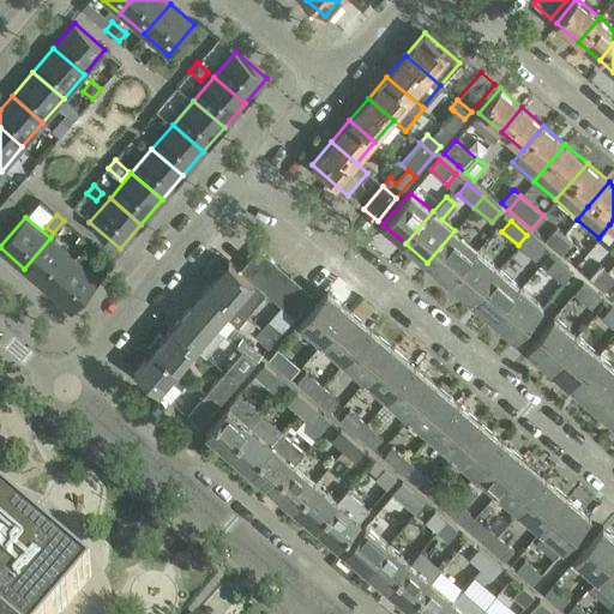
[(557,227),(545,240),(553,247),(565,234),(557,227)]
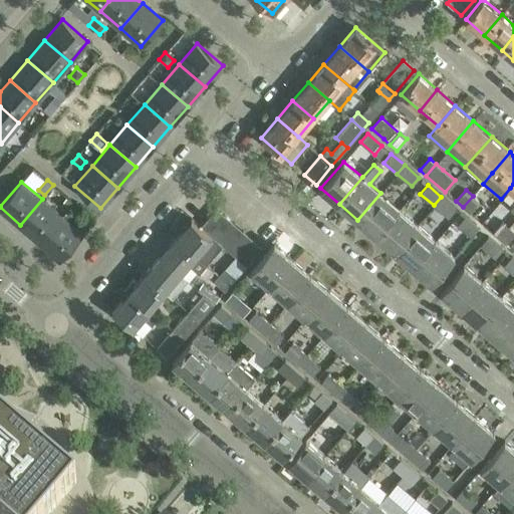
[(357,220),(375,236),(399,209),(380,193),(357,220)]
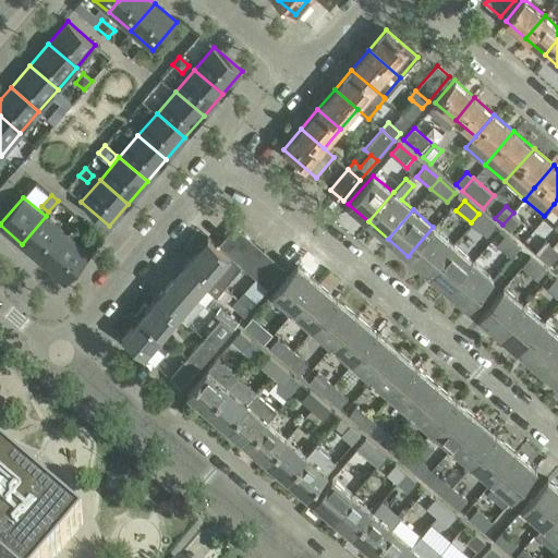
[(513,213),(502,225),(510,231),(520,218),(513,213)]
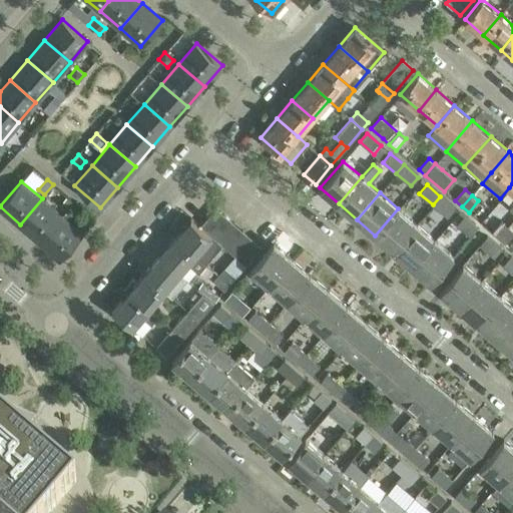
[(72,202),(66,196),(58,205),(65,211),(72,202)]
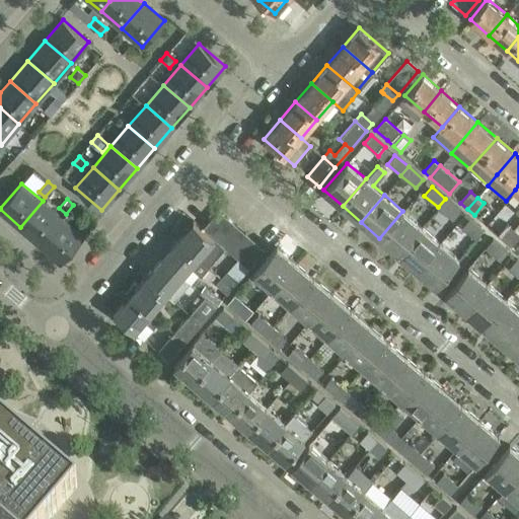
[(460,211),(445,199),(438,207),(452,220),(460,211)]
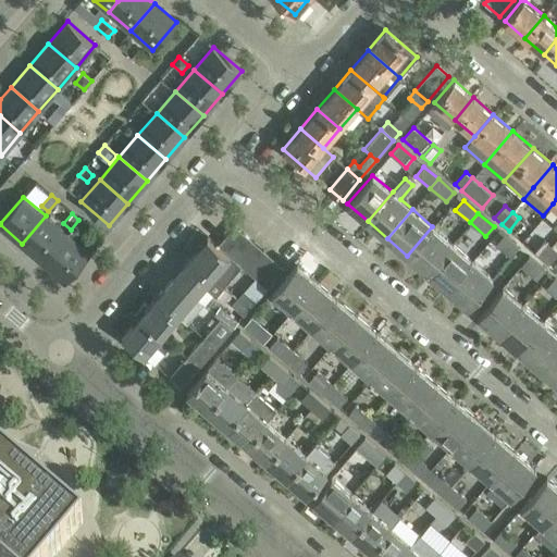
[(44,262),(67,235),(46,215),(22,244),(44,262)]
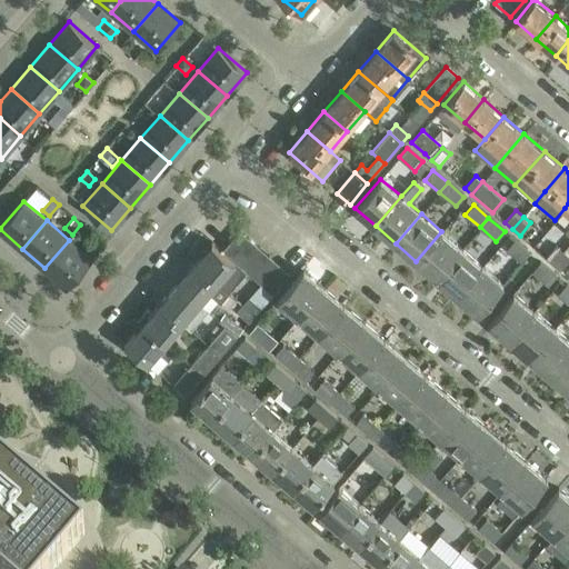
[(221,250),(232,259),(249,239),(239,230),(221,250)]
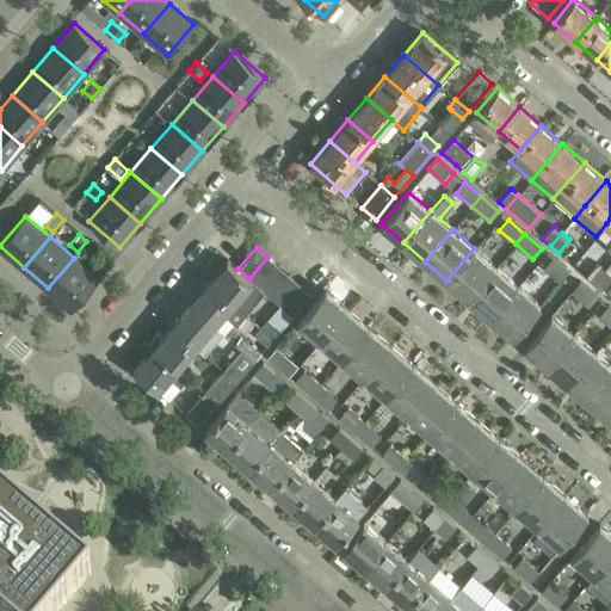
[(495,266),(474,248),(446,281),(468,298),(495,266)]
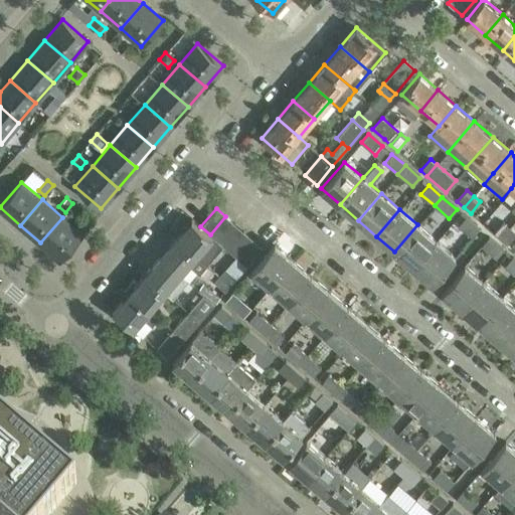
[(210,234),(219,242),(234,224),(225,216),(210,234)]
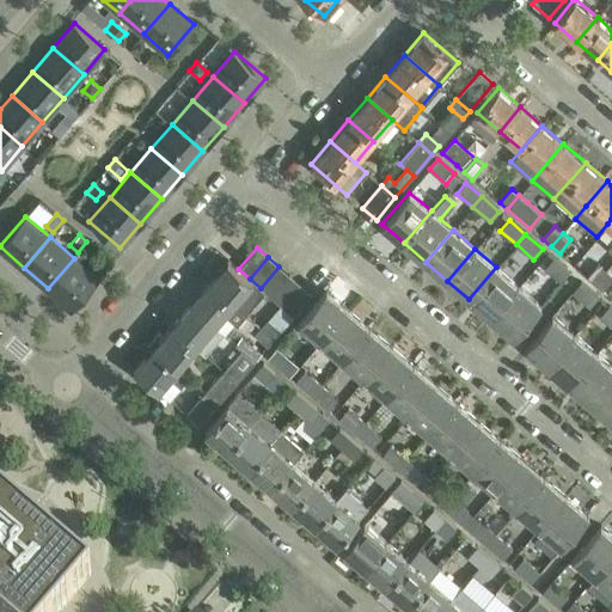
[(72,310),(98,279),(74,258),(48,288),(72,310)]
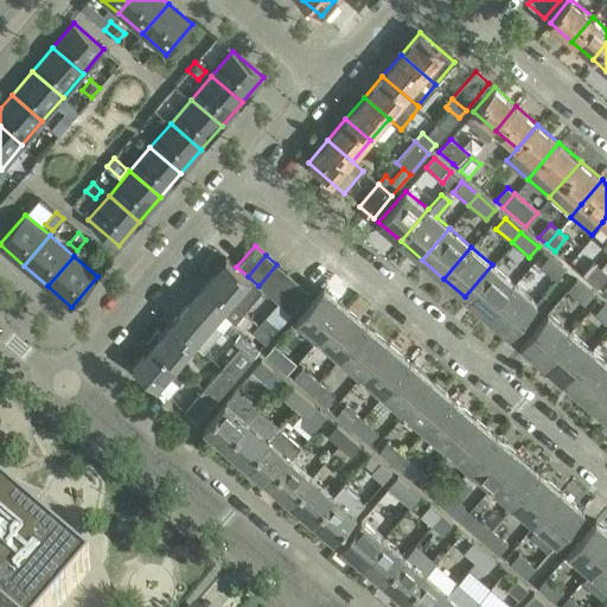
[(540,266),(556,280),(566,270),(549,256),(540,266)]
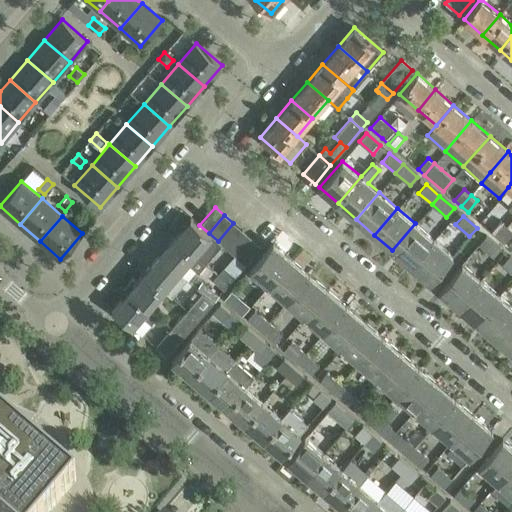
[(199,225),(190,218),(175,236),(202,260),(203,261),(206,263),(222,244),(218,241),(209,233),(199,225)]
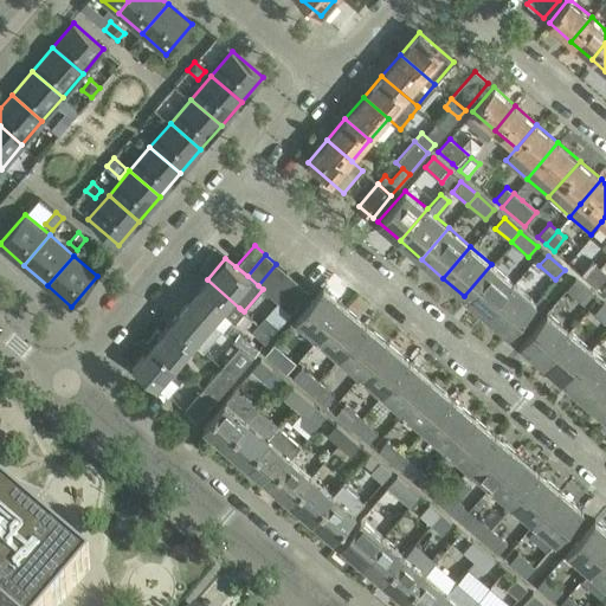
[(581,275),(588,281),(600,268),(592,260),(581,275)]
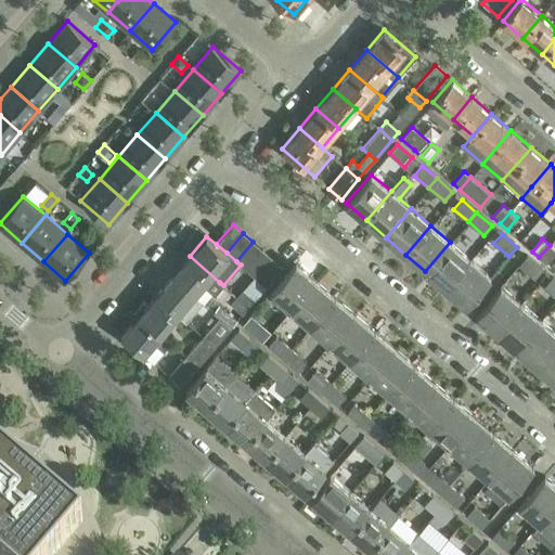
[(236,261),(246,270),(262,249),(253,242),(236,261)]
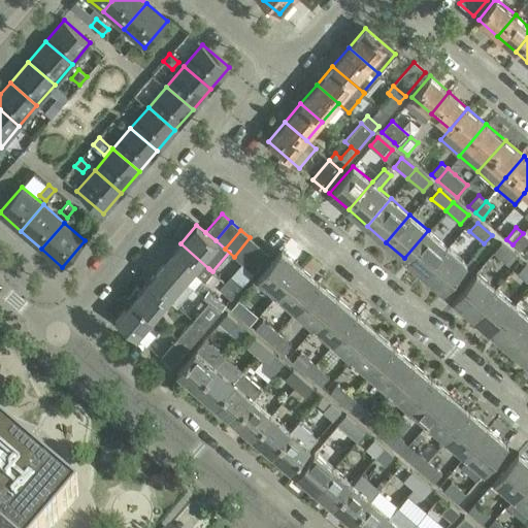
[(448,246),(428,230),(404,258),(424,274),(448,246)]
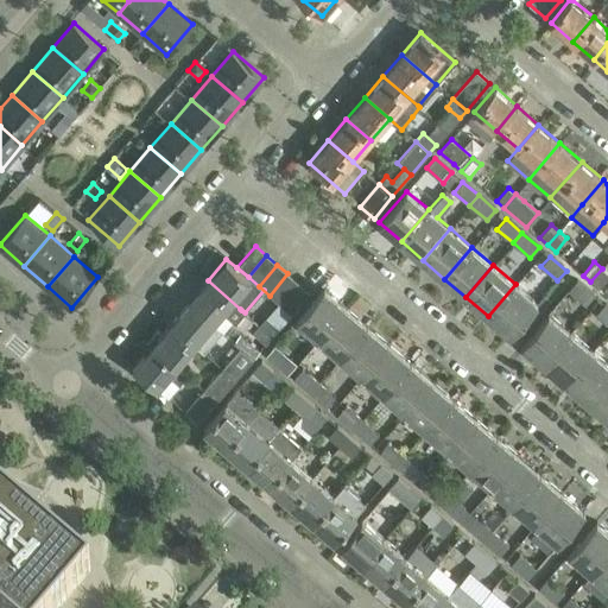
[(607,277),(607,273),(602,268),(590,282),(599,289),(607,277)]
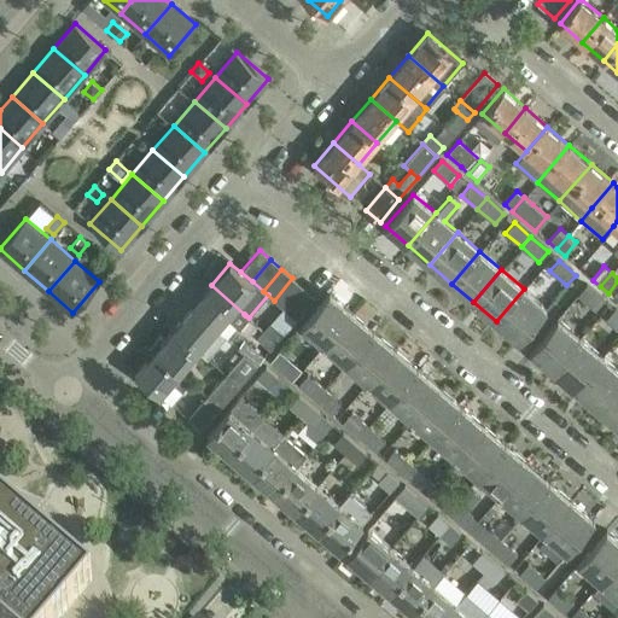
[(274,301),(285,310),(304,287),(292,278),(274,301)]
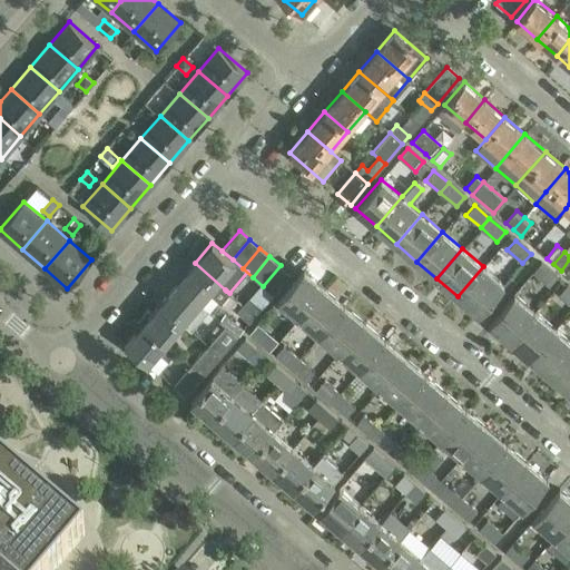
[(225,290),(195,263),(177,283),(199,303),(208,293),(220,303),(222,302),(229,293),(226,291),(225,290)]
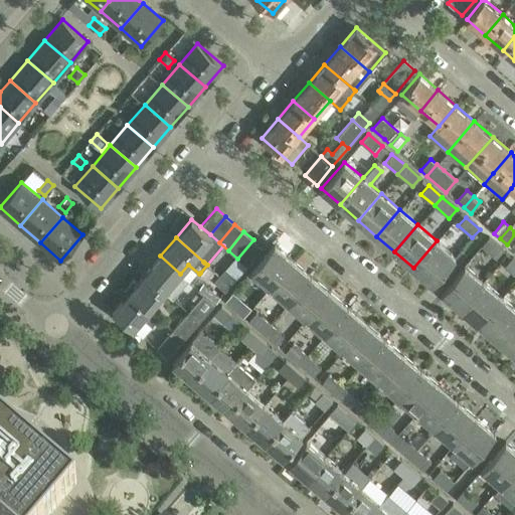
[(503,249),(489,237),(481,245),(496,259),(503,249)]
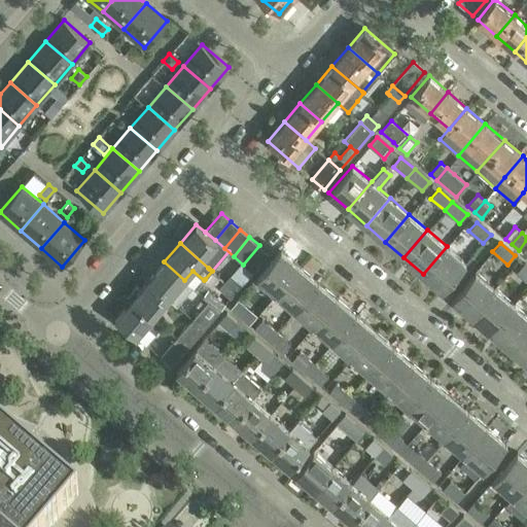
[(243,265),(252,273),(269,253),(259,245),(243,265)]
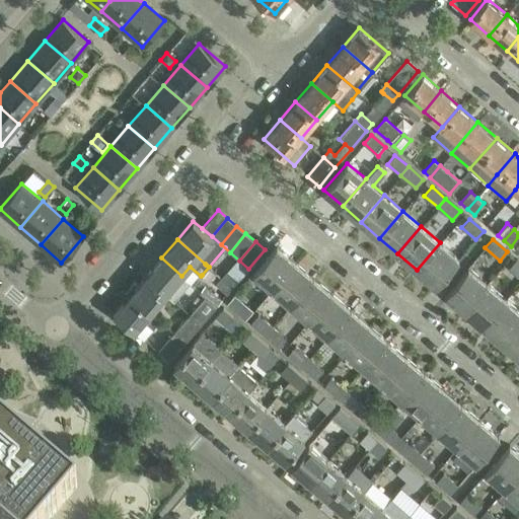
[(440,242),(417,270),(436,286),(459,258),(440,242)]
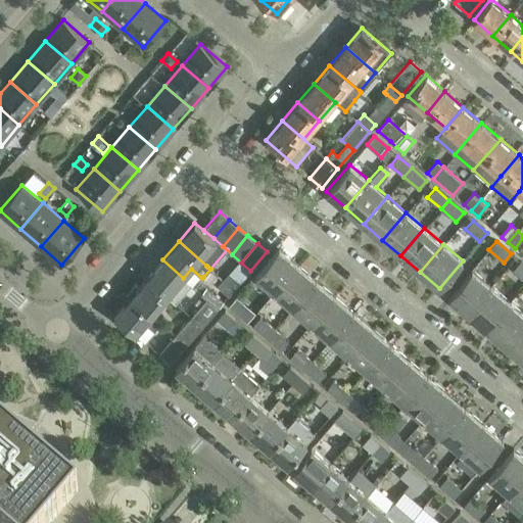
[(297,264),(278,247),(254,275),(274,291),(297,264)]
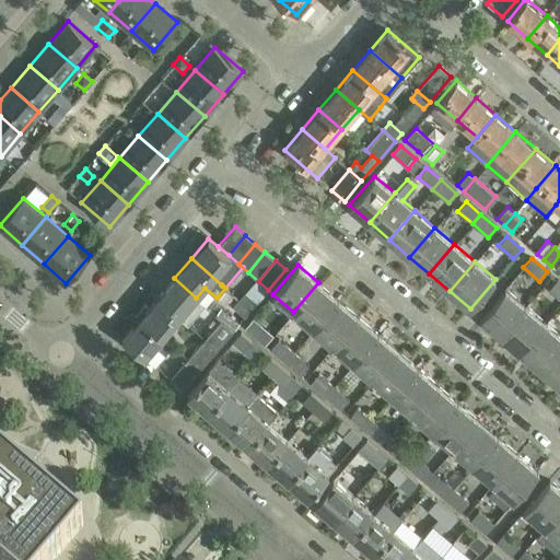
[(174,278),(158,298),(179,317),(186,323),(194,314),(187,308),(196,298),(174,278)]
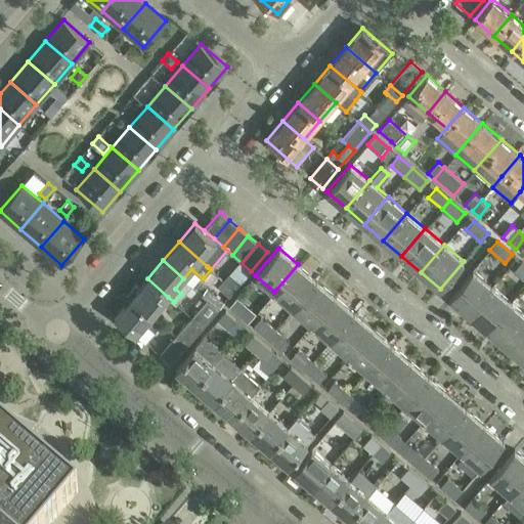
[(514,271),(523,279),(523,264),(522,262),(514,271)]
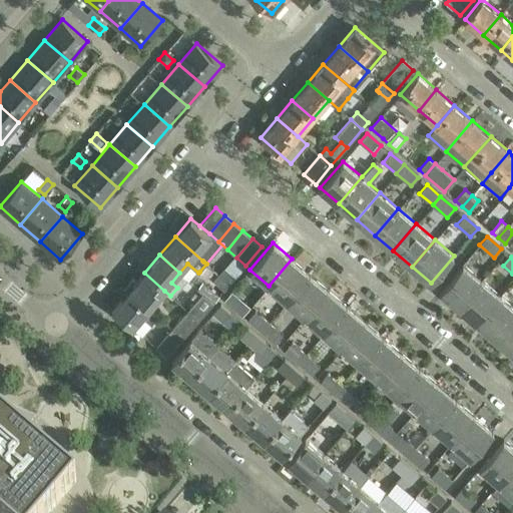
[(287,302),(310,275),(292,259),(269,286),(287,302)]
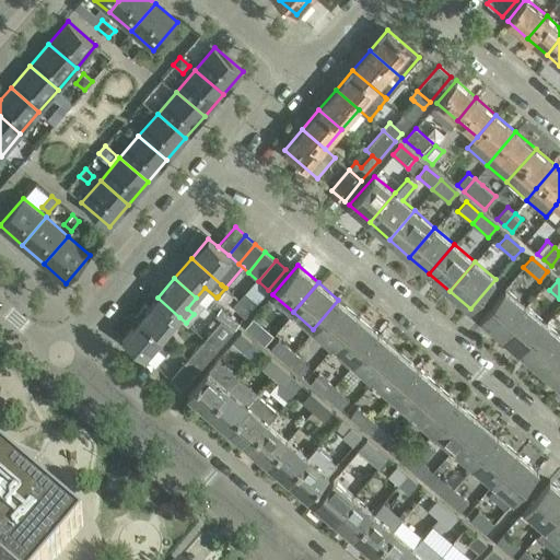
[(505,288),(480,317),(499,334),(524,304),(505,288)]
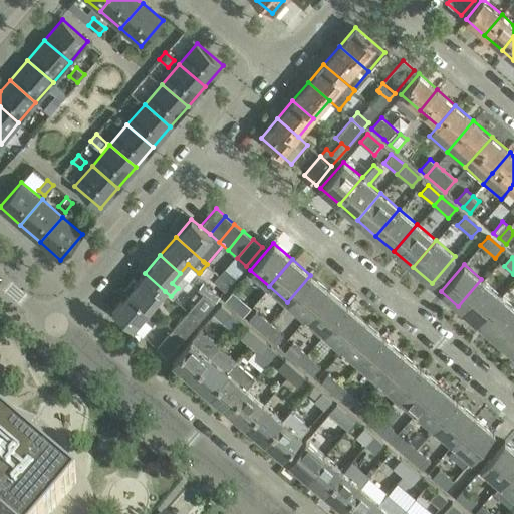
[(219,275),(230,284),(236,277),(225,268),(219,275)]
